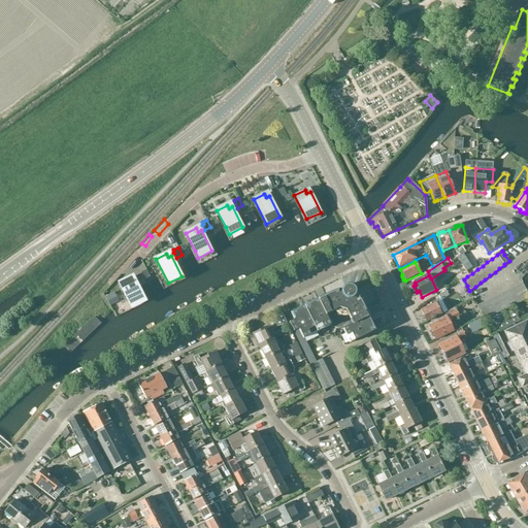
[(527,273),(527,272),(527,263),(524,266),(522,263),(515,268),(521,281),(526,273),(527,273)]
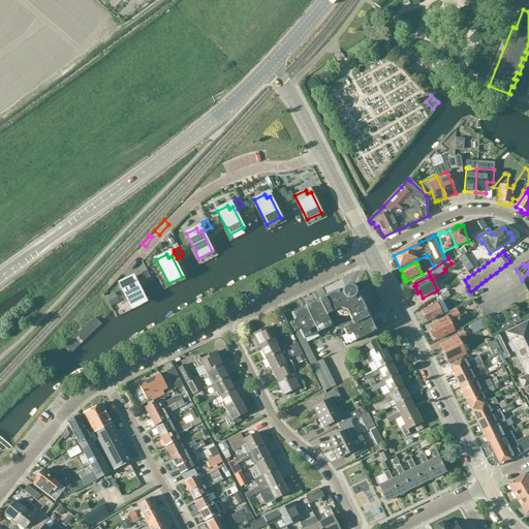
[(147,271),(142,273),(144,275),(143,276),(145,281),(151,278),(147,271)]
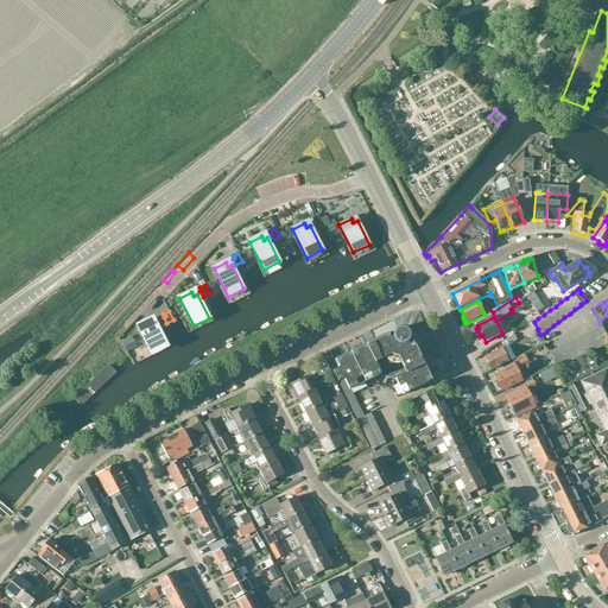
[(152,324),(150,320),(138,325),(151,354),(168,346),(156,321),(152,324)]
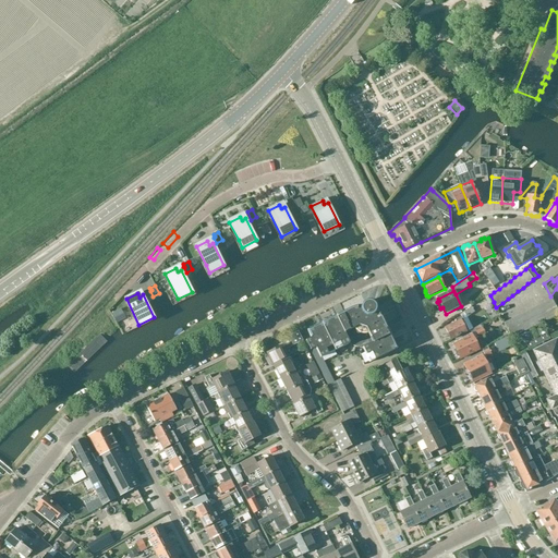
[(505,325),(510,335),(512,338),(557,315),(557,312),(553,301),(505,325)]
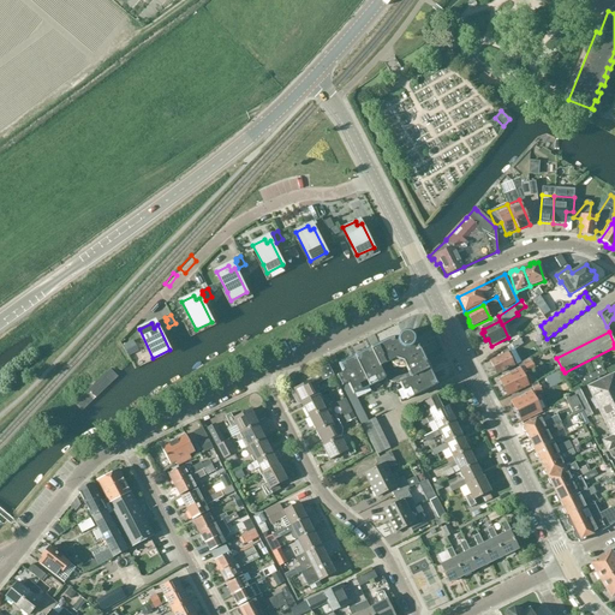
[(342,387),(362,425),(369,422),(356,394),(384,380),(388,382),(390,383),(394,384),(396,384),(400,384),(407,400),(437,386),(422,354),(421,352),(419,350),(418,348),(416,346),(415,345),(415,342),(415,341),(415,339),(413,338),(412,335),(411,334),(408,334),(407,333),(405,333),(402,334),(401,334),(399,335),(398,338),(398,339),(395,339),(393,340),(390,340),(388,341),(386,342),(339,365),(342,374),(336,377),(342,387)]
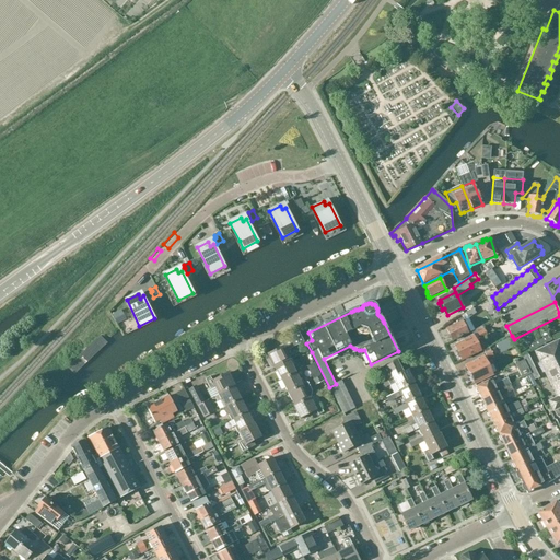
[(473,310),(465,314),(462,316),(464,319),(457,323),(457,325),(446,330),(453,342),(468,335),(468,334),(475,330),(469,319),(476,314),(473,310)]
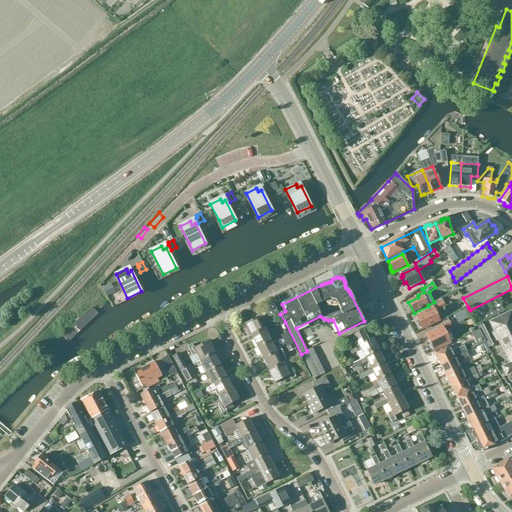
[(110,284),(102,288),(106,296),(114,292),(110,284)]
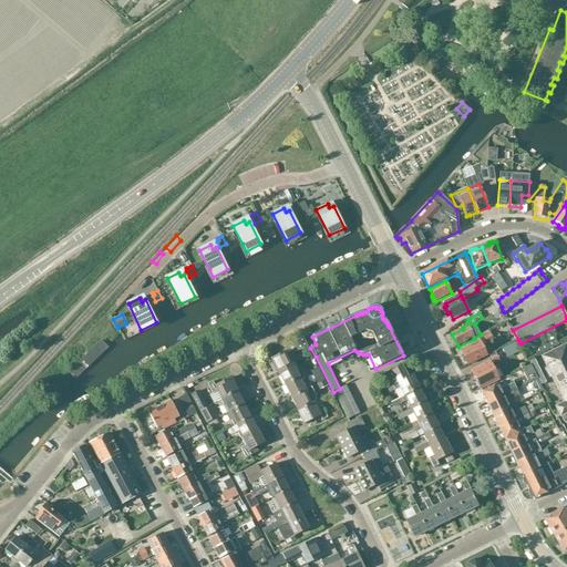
[(477,337),(478,339),(480,340),(470,344),(471,347),(461,352),(467,366),(487,357),(482,346),(486,343),(494,340),(491,334),(490,333),(491,333),(490,330),(477,337)]
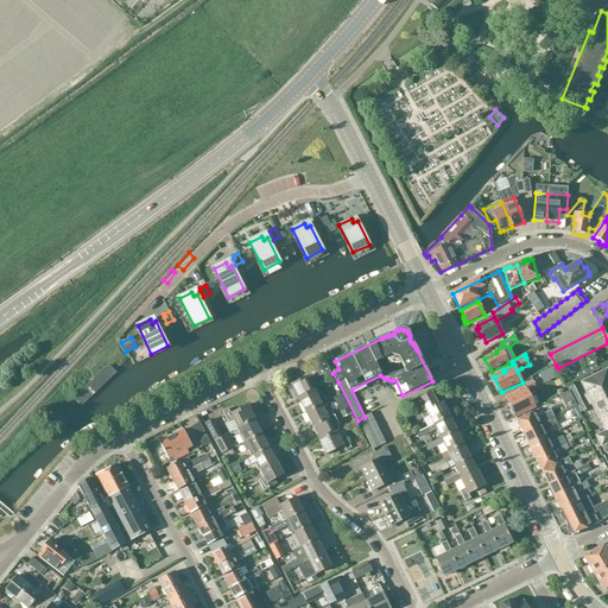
[(299,381),(290,386),(292,391),(291,392),(291,396),(293,399),(296,400),(298,399),(315,391),(310,382),(330,372),(324,361),(304,372),(306,375),(298,379),(299,381)]
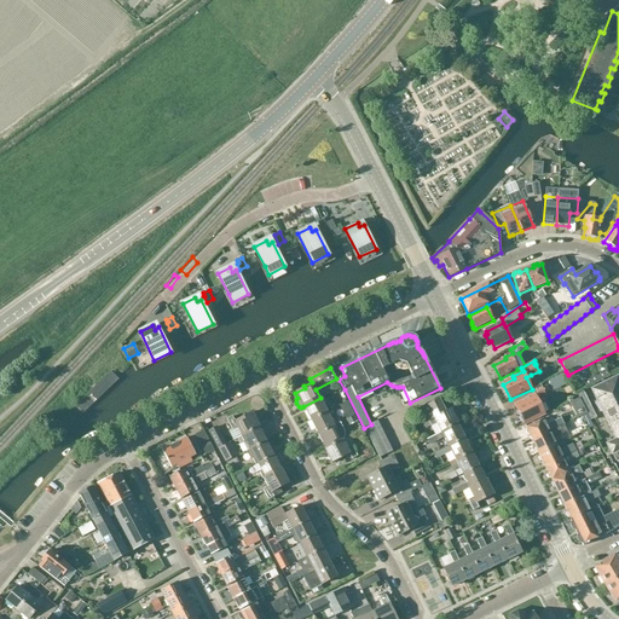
[(71,405),(84,417),(121,381),(109,369),(71,405)]
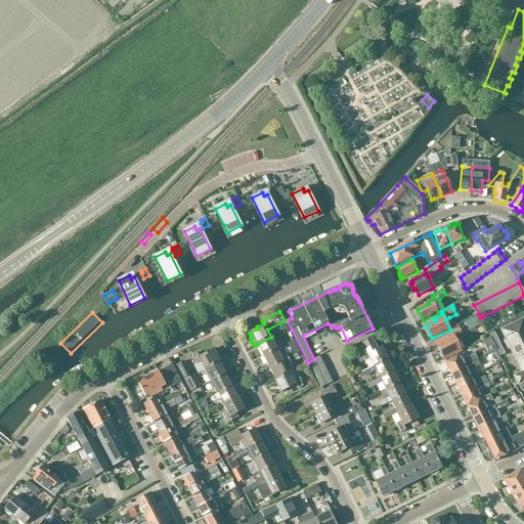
[(523,321),(522,322),(522,321),(500,332),(521,374),(513,378),(517,386),(518,386),(523,382),(523,321)]
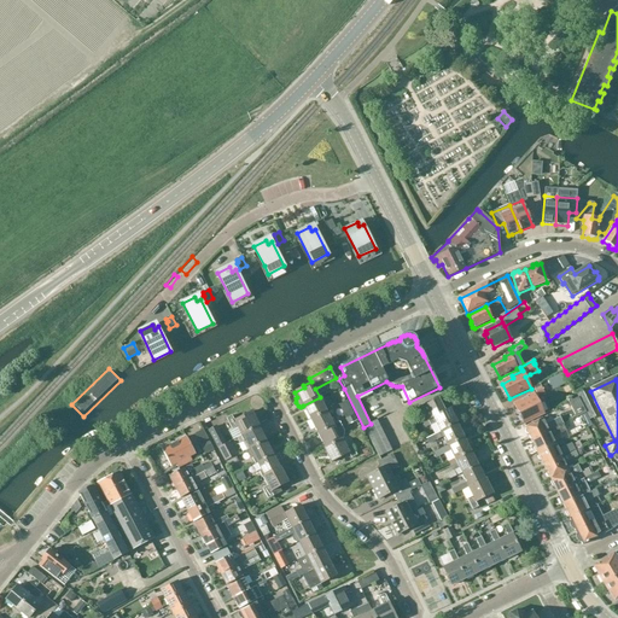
[(544,394),(540,384),(534,388),(535,390),(534,390),(536,392),(513,404),(523,424),(543,414),(542,413),(547,410),(542,403),(538,406),(535,398),(544,394)]
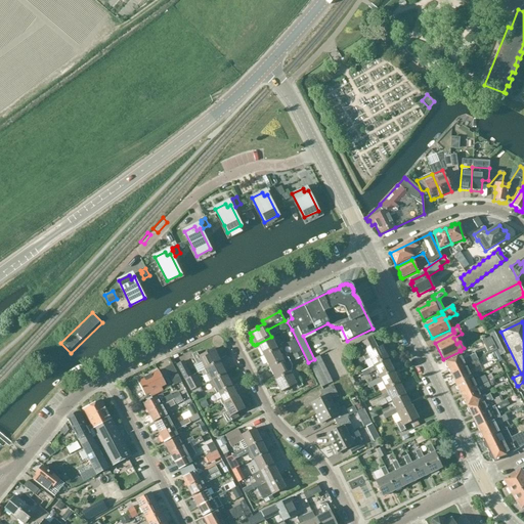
[(488,334),(497,350),(499,356),(504,354),(492,332),(488,334)]
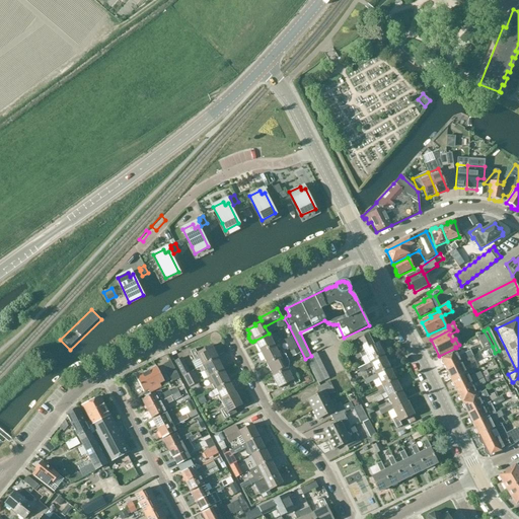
[(269,334),(254,341),(255,341),(261,353),(274,346),(271,339),(272,339),(270,334),(269,334)]
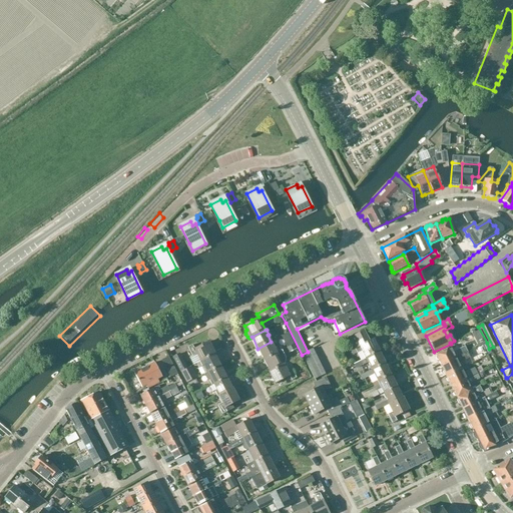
[(364,332),(344,342),(347,349),(353,347),(357,354),(361,351),(365,359),(379,352),(382,351),(382,348),(380,345),(378,343),(376,344),(374,339),(369,342),(364,332)]
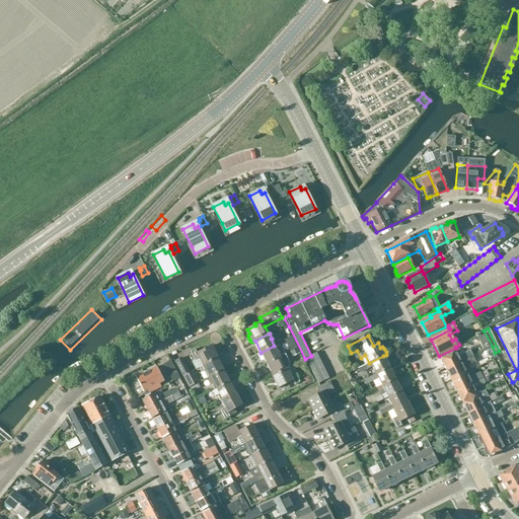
[(490,345),(485,336),(477,340),(483,349),(490,345)]
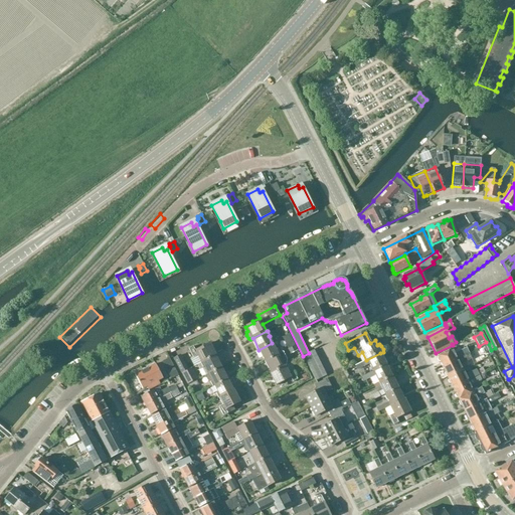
[(295,345),(292,340),(287,342),(290,348),(288,349),(291,354),(297,350),(295,346),(295,345)]
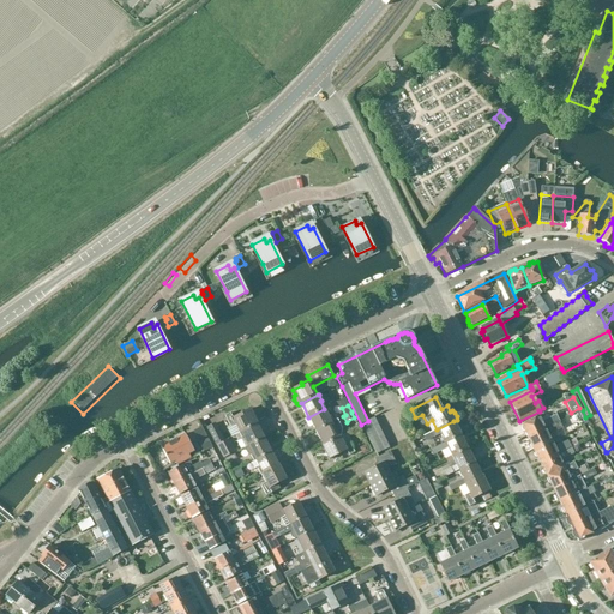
[(240,433),(241,433),(241,432),(257,425),(258,425),(250,409),(233,419),(230,414),(224,416),(230,427),(235,425),(240,433)]
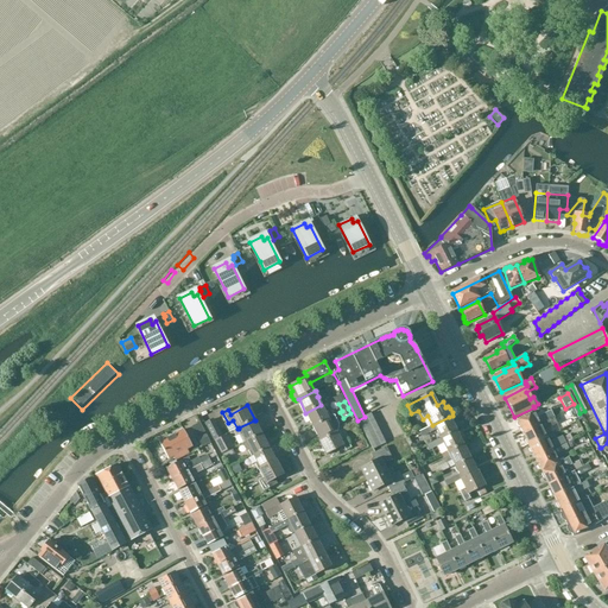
[(321,405),(305,413),(312,426),(329,418),(329,417),(327,412),(324,413),(321,405)]
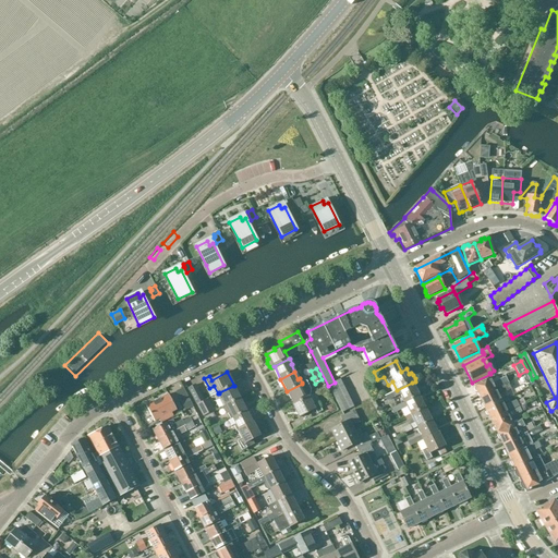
[(476,392),(478,398),(496,390),(509,384),(506,377),(493,384),(489,378),(473,387),(474,388),(473,389),(475,392),(476,392)]
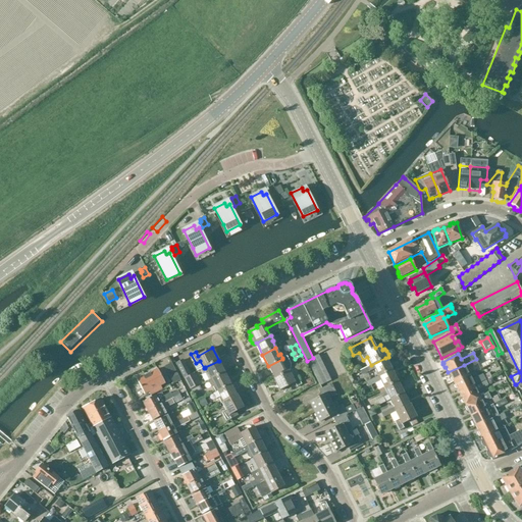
[(318,355),(313,358),(307,361),(310,366),(321,361),(318,355)]
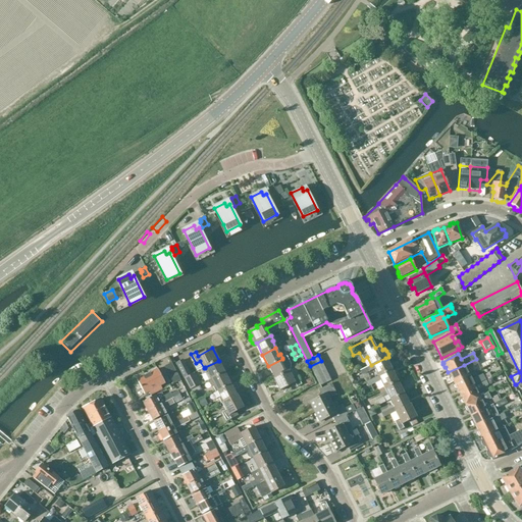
[(282,359),(268,366),(274,377),(274,378),(288,370),(289,371),(290,370),(291,365),(286,357),(285,357),(282,358),(282,359)]
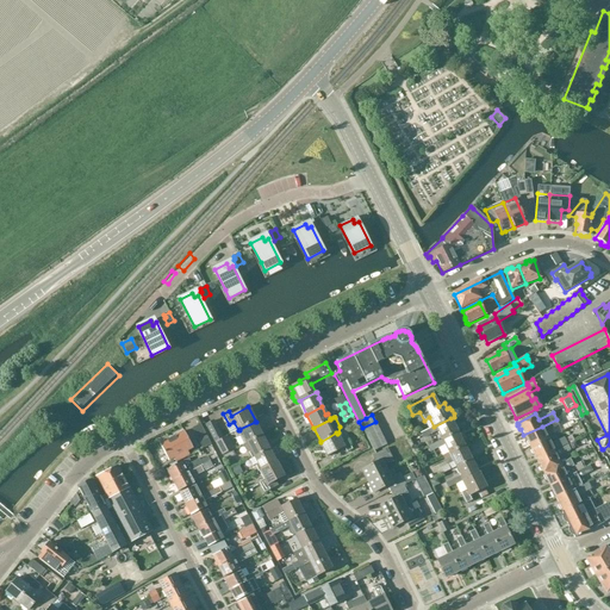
[(456,431),(450,418),(434,427),(419,434),(422,437),(436,430),(441,440),(456,431)]
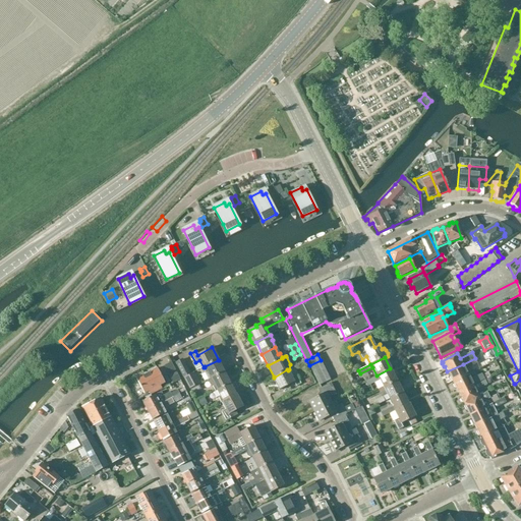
[(477,363),(475,358),(463,364),(447,371),(450,377),(449,378),(451,381),(452,382),(453,383),(468,374),(465,369),(477,363)]
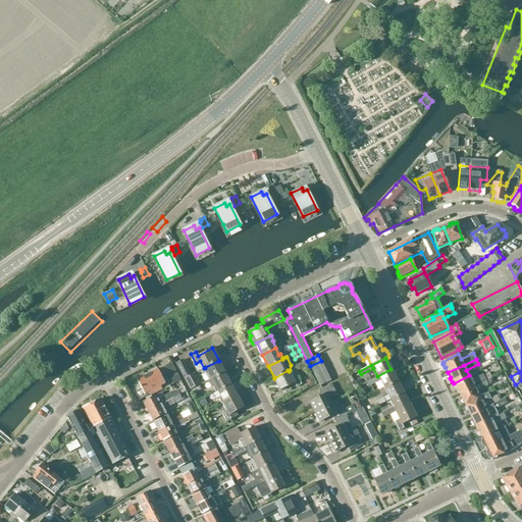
[(184,378),(191,374),(183,360),(175,364),(184,378)]
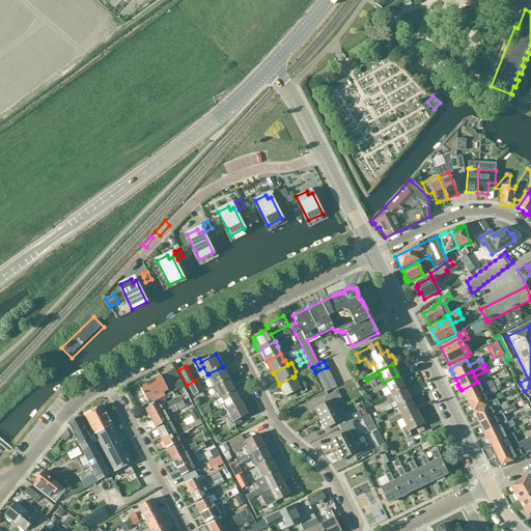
[(208,373),(208,374),(203,378),(205,382),(211,379),(215,386),(228,379),(222,367),(208,373)]
